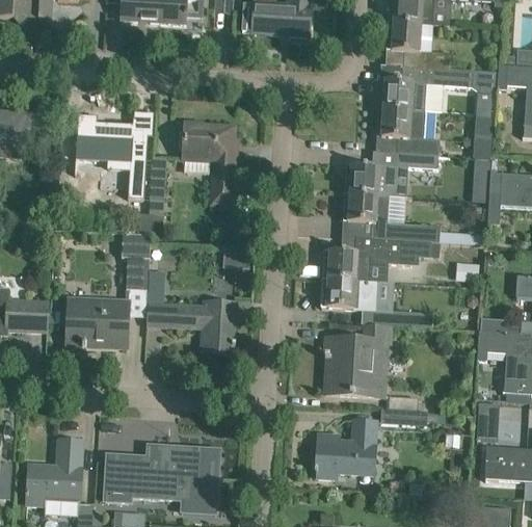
[(0,0),(0,15),(51,18),(52,0),(0,0)]
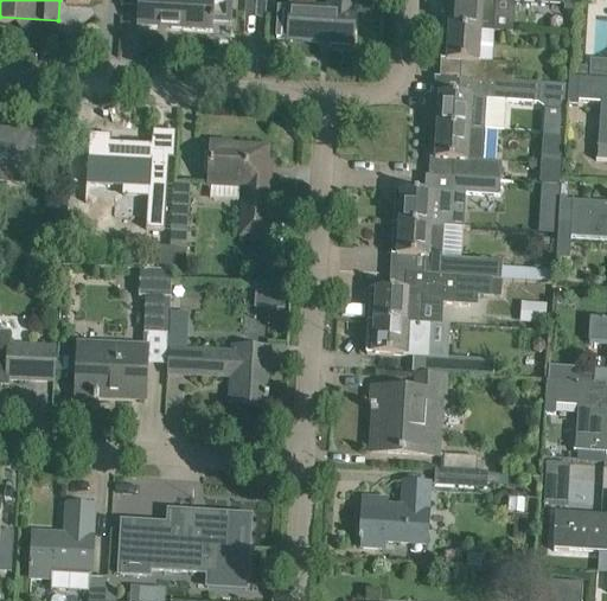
[(140,0),(139,21),(157,23),(157,18),(171,19),(171,23),(210,25),(211,18),(213,18),(213,16),(230,17),(231,0),(140,0)]
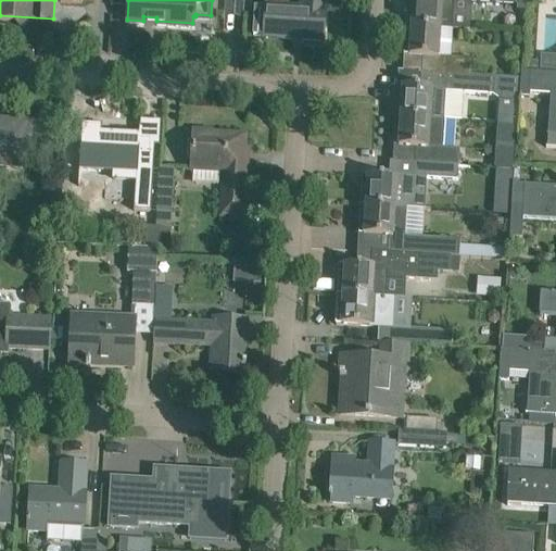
[(241,12),(242,0),(227,0),(226,11),(241,12)]
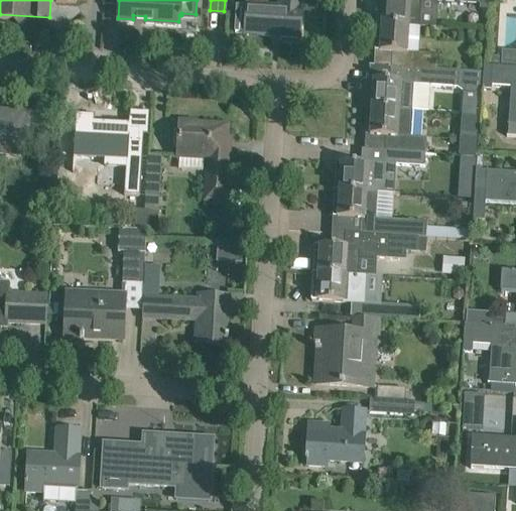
[(280,0),(280,3),(247,1),(247,2),(236,2),(235,27),(245,28),(245,30),(299,33),(301,5),(300,5),(300,0),(280,0)]
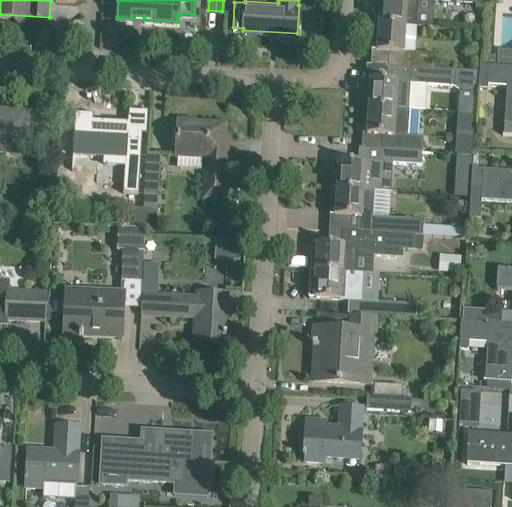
[(371,0),(371,6),(374,6),(374,20),(416,23),(418,0),(371,0)]
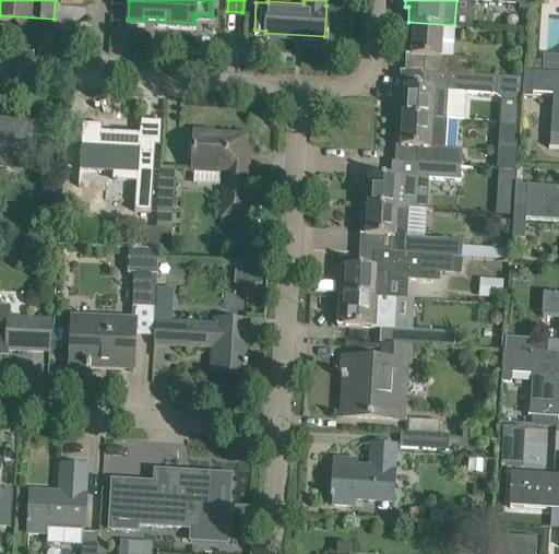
[(454,25),(408,22),(407,39),(412,39),(411,52),(424,54),(423,69),(474,72),(474,70),(475,52),(453,51),(454,25)]
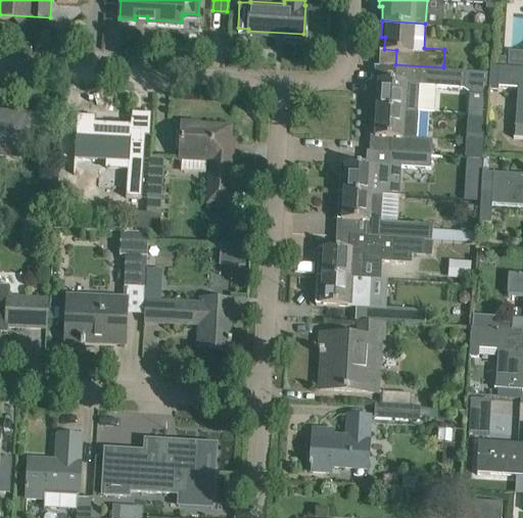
[(495,53),(495,61),(507,62),(508,54),(495,53)]
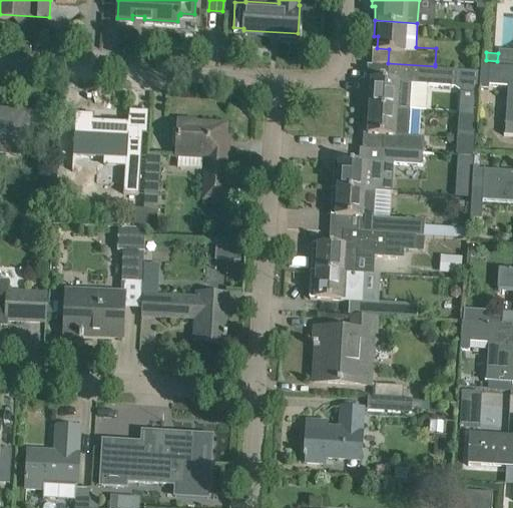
[(479,69),(478,85),(487,85),(488,85),(488,81),(507,82),(508,82),(507,89),(505,120),(505,131),(512,131),(512,63),(489,62),(488,63),(480,62),(480,69),(479,69)]
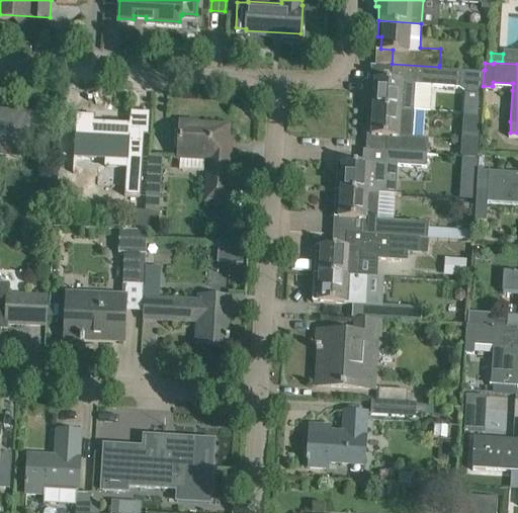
[(369,88),(368,105),(414,107),(415,82),(459,84),(467,89),(477,90),(483,87),(483,86),(484,70),(439,67),(392,64),(392,78),(375,77),(374,89),(369,88)]
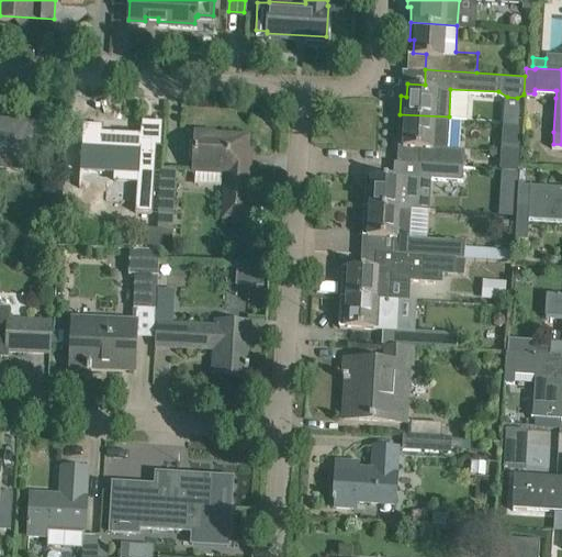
[(398,137),(398,144),(419,145),(418,162),(463,165),(463,163),(463,156),(463,155),(464,147),(447,146),(449,117),(400,114),(398,131),(404,131),(404,137),(398,137)]
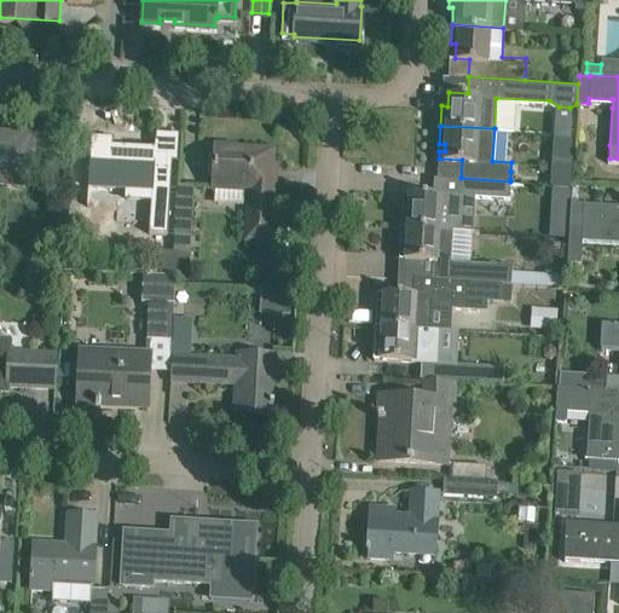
[(32,173),(33,157),(35,133),(0,129),(0,183),(32,185),(32,173)]
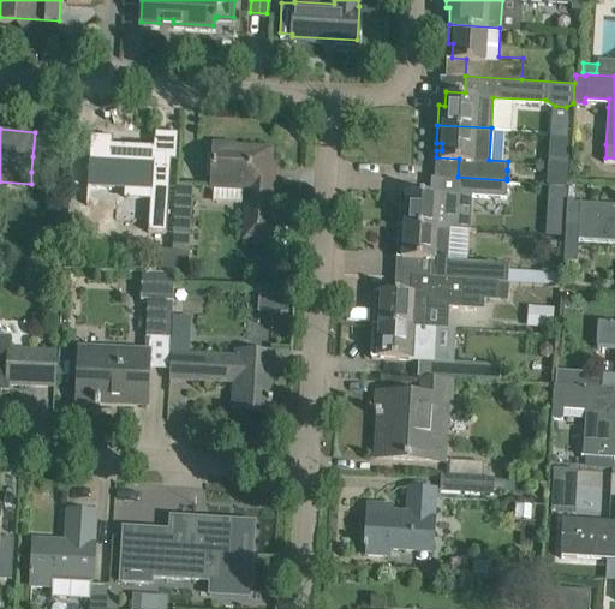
[(167,196),(171,161),(171,155),(154,154),(155,135),(153,135),(153,144),(112,142),(113,132),(90,130),(87,185),(151,189),(150,195),(149,227),(165,228),(167,196)]
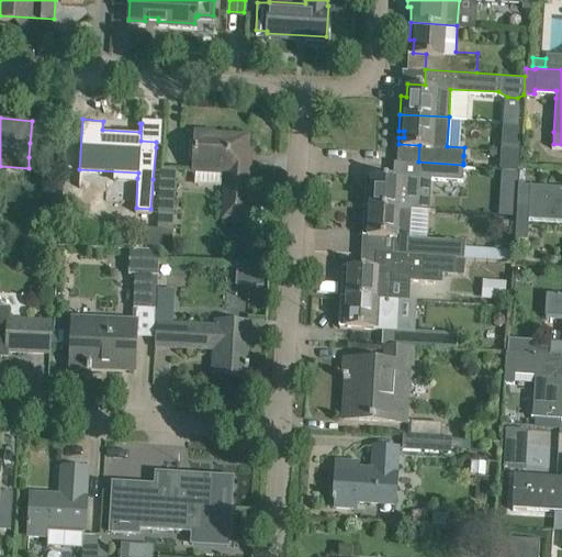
[(197,127),(195,149),(194,166),(225,168),(223,214),(246,215),(249,162),(246,162),(247,133),(213,131),(213,127),(197,127)]
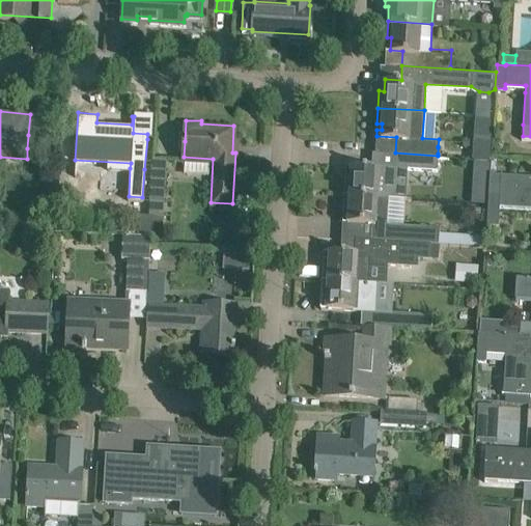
[(473,145),(472,157),(488,158),(490,146),(473,145)]
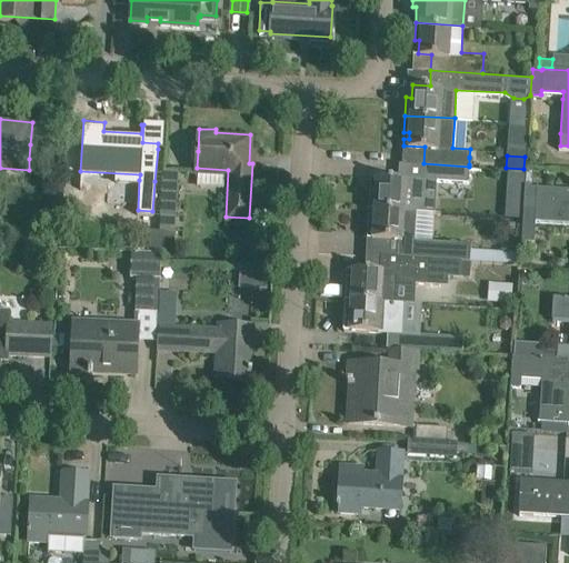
[(482,178),(483,168),(423,163),(422,176),(403,174),(403,177),(371,176),(371,181),(376,182),(375,188),(370,188),(369,207),(416,209),(416,208),(433,209),(436,177),(468,179),(468,178),(482,178)]
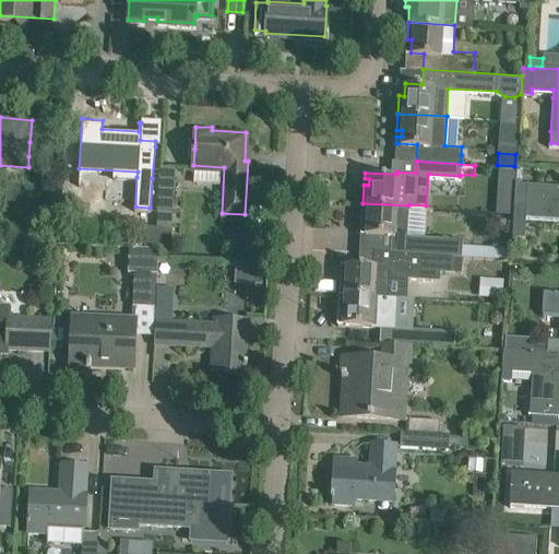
[(161,165),(157,223),(157,224),(161,225),(159,234),(171,233),(175,165),(161,165)]
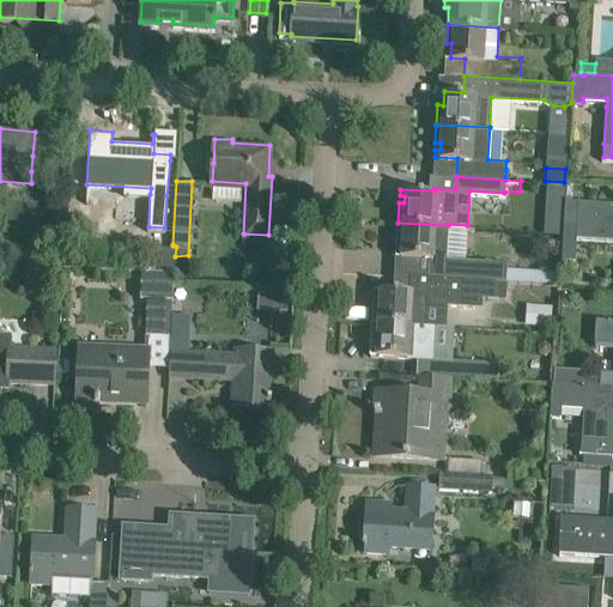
[(547,183),(546,198),(565,199),(565,196),(566,184),(547,183)]
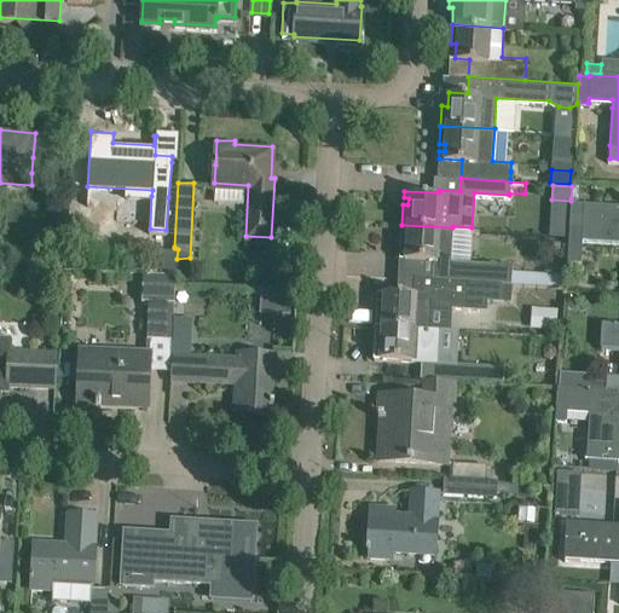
[(618,202),(585,201),(585,200),(584,198),(584,201),(578,200),(572,200),(572,198),(571,198),(571,201),(568,237),(618,240),(618,202)]
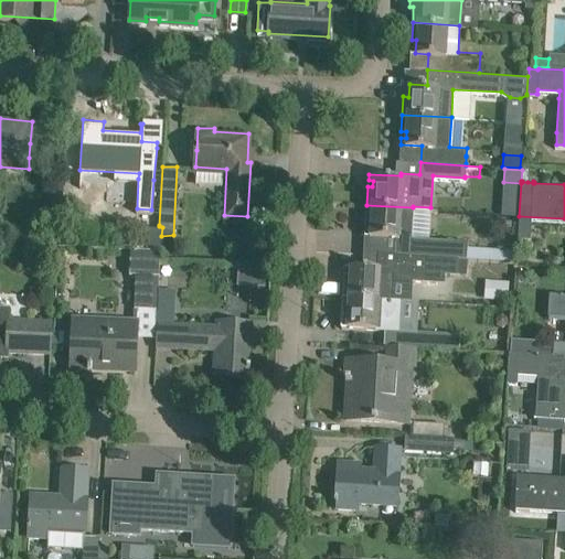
[(377,250),(377,251),(458,256),(515,259),(515,248),(504,248),(505,242),(467,239),(467,238),(412,235),(413,207),(366,205),(365,221),(371,222),(370,234),(395,236),(394,251),(377,250)]
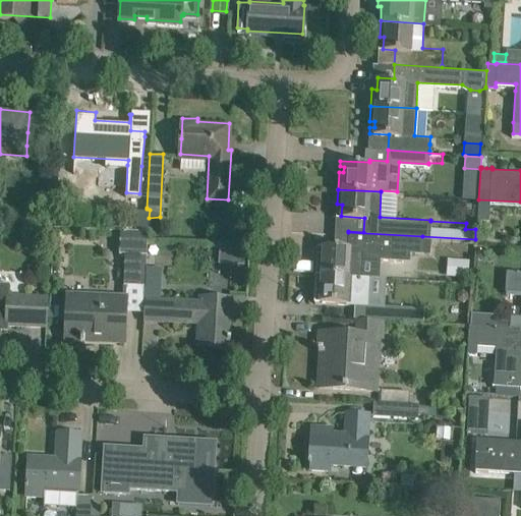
[(149,228),(149,218),(150,210),(147,209),(147,208),(133,208),(132,227),(149,228)]
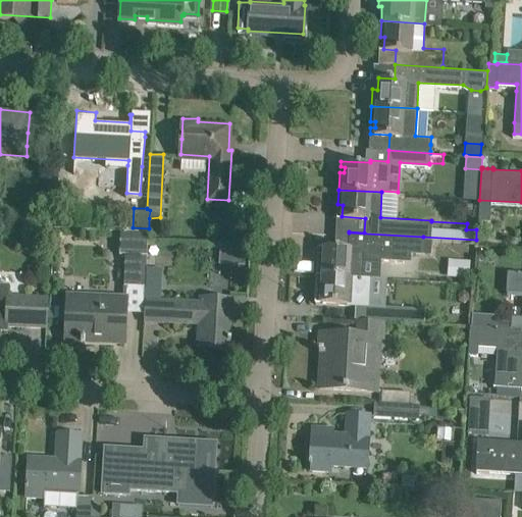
[(318,256),(317,273),(362,275),(362,273),(363,255),(409,258),(410,250),(422,251),(423,237),(349,233),(348,241),(350,241),(350,247),(318,245),(318,250),(321,251),(320,257),(318,256)]
